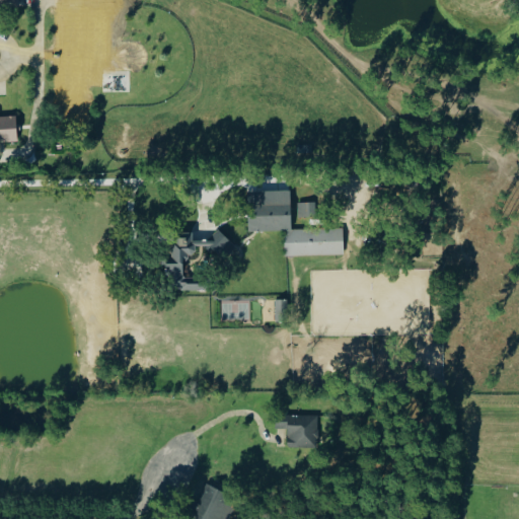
[(0,0),(16,0),(17,9),(0,9),(0,0)]
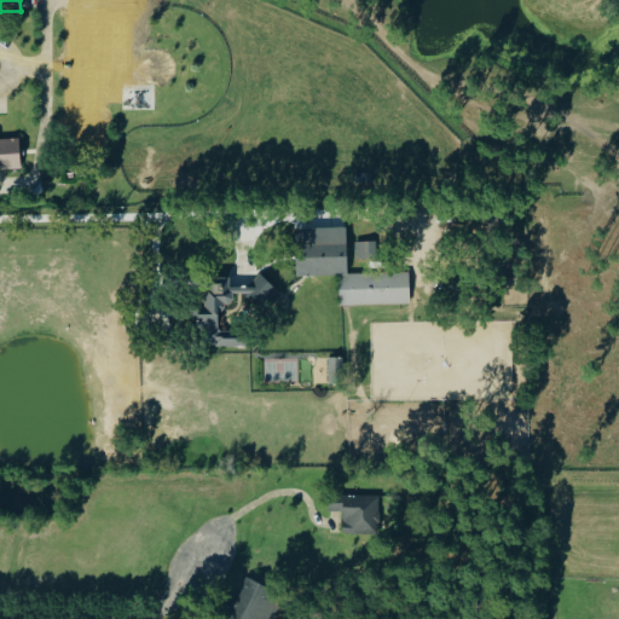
[(123,110),(152,111),(152,90),(123,88),(123,110)]
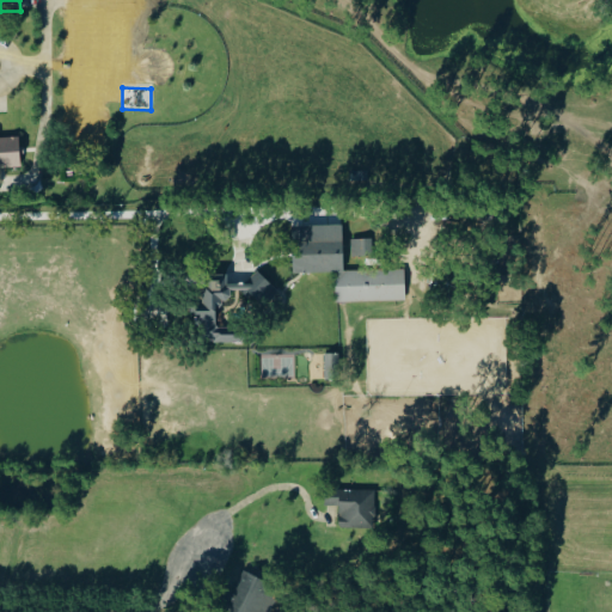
[(0,138),(16,138),(18,167),(0,169),(0,138)]
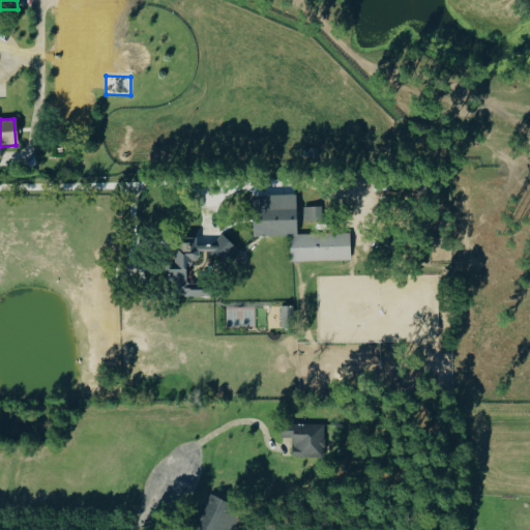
[(292,261),(352,260),(352,233),(298,234),(298,194),(259,195),(260,217),(255,217),(255,236),(292,235),(292,261)]
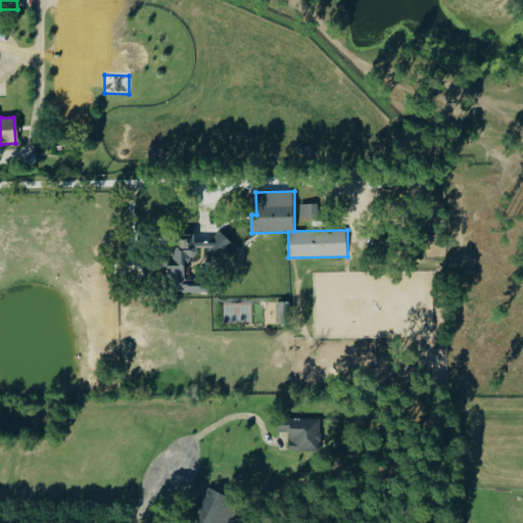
[(301,204),(302,219),(322,217),(321,202),(301,204)]
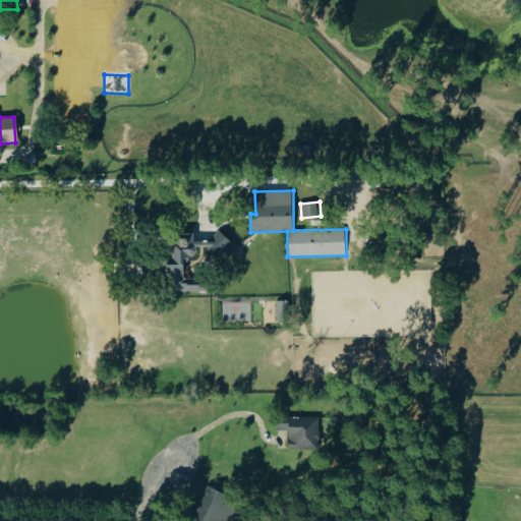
[(208,290),(208,278),(185,278),(185,258),(197,258),(197,252),(237,252),(237,238),(216,238),(216,241),(194,241),(194,232),(178,232),(178,242),(172,242),(172,258),(168,258),(168,290),(208,290)]
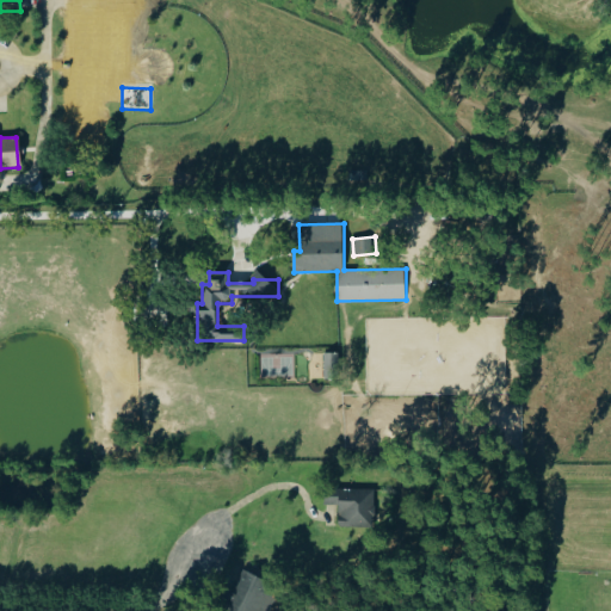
[(340,526),(366,528),(366,514),(376,514),(377,489),(326,488),(326,504),(340,505),(340,526)]
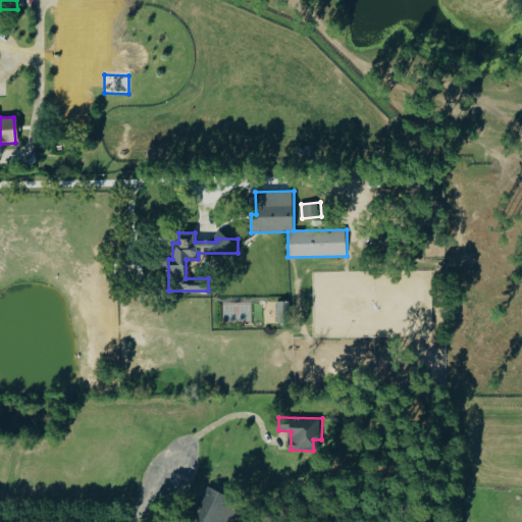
[(207,486),(192,519),(198,521),(197,521),(228,521),(239,501),(207,486)]
